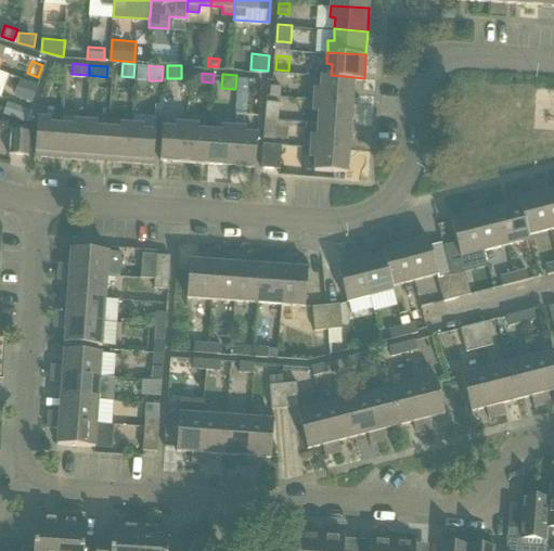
[(247,91),(248,76),(239,75),(237,91),(247,91)]
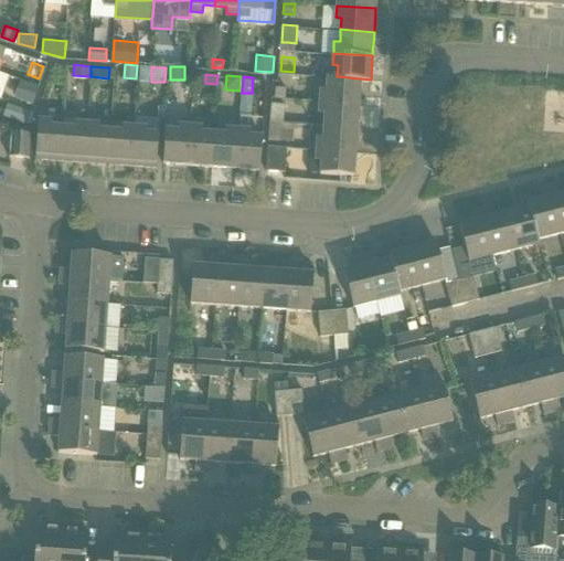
[(359,102),(360,78),(337,76),(327,76),(327,88),(320,87),(320,98),(320,99),(359,102)]
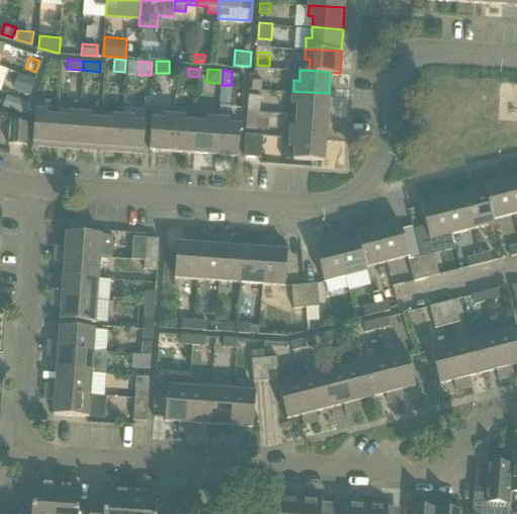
[(14,88),(30,94),(36,77),(20,71),(14,88)]
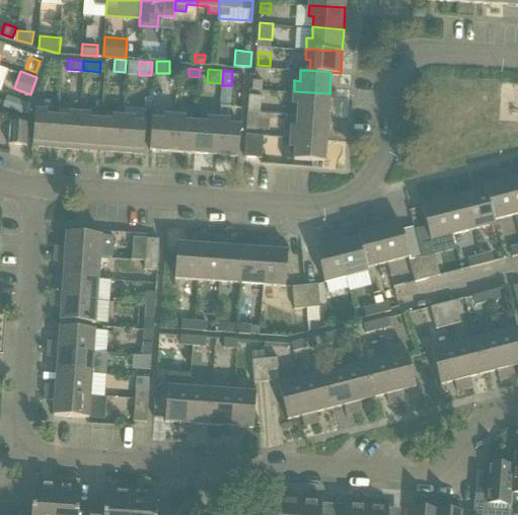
[(263,79),(252,78),(251,87),(262,88),(263,79)]
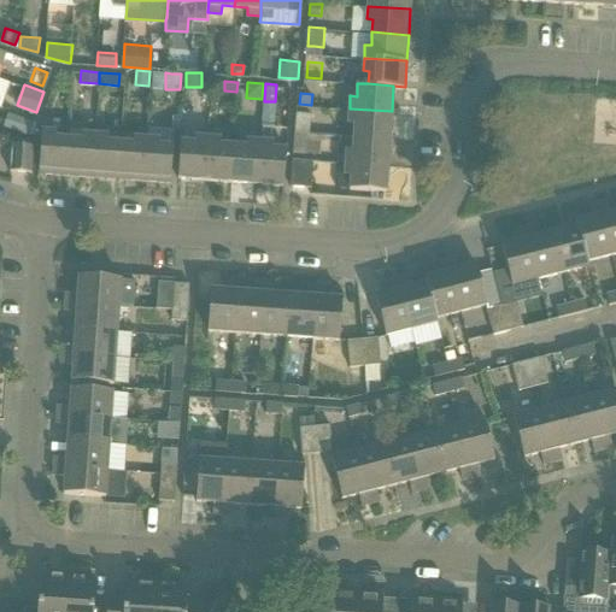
[(274,124),(275,101),(264,101),(262,123),(274,124)]
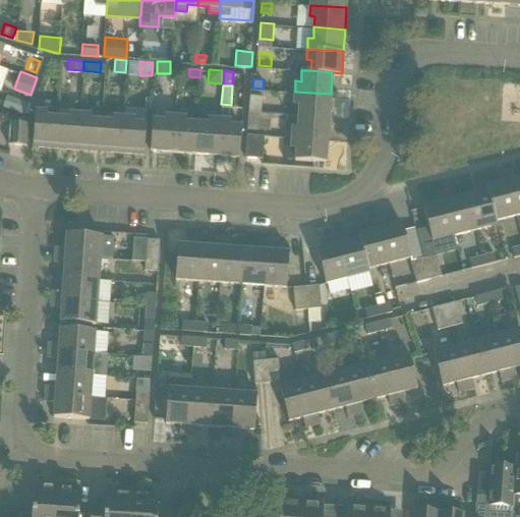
[(329,116),(331,94),(295,92),(294,103),(299,103),(298,113),(298,114),(329,116)]
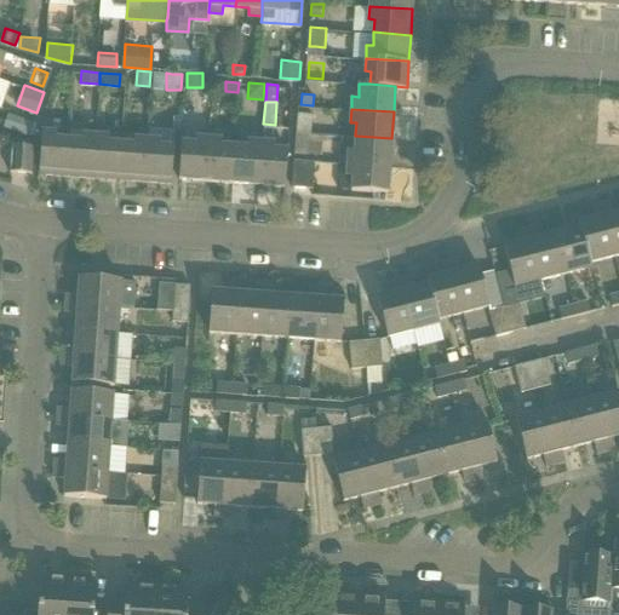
[(313,113),(299,111),(297,131),(310,132),(313,113)]
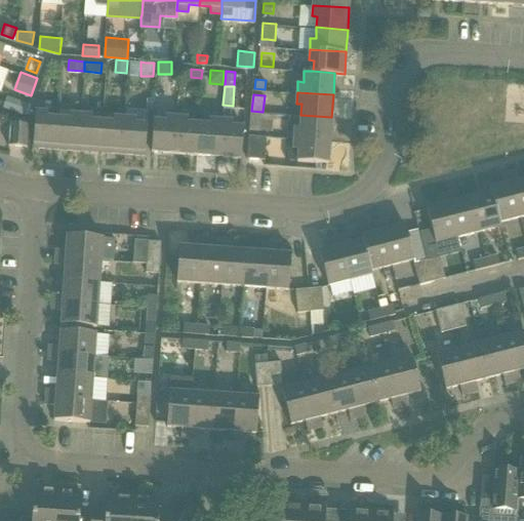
[(25,114),(25,113),(27,106),(29,102),(17,98),(13,110),(25,114)]
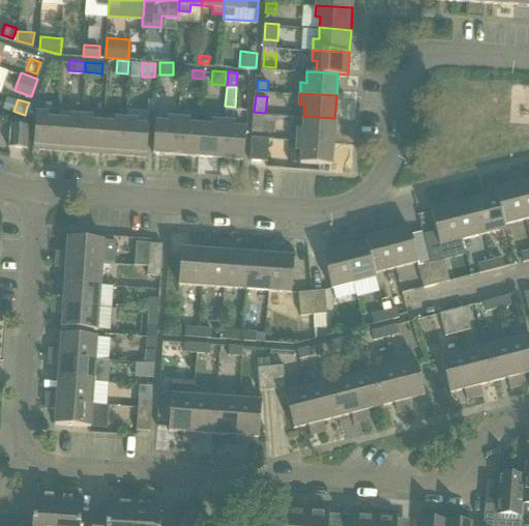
[(36,110),(33,147),(57,148),(59,117),(48,116),(48,111),(36,110)]
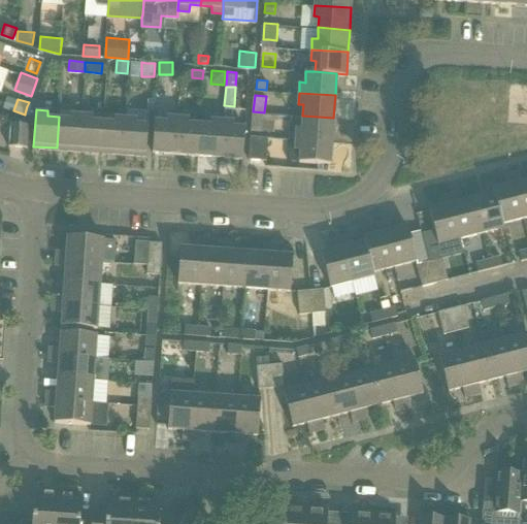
[(252,129),(263,130),(264,112),(253,111),(252,129)]
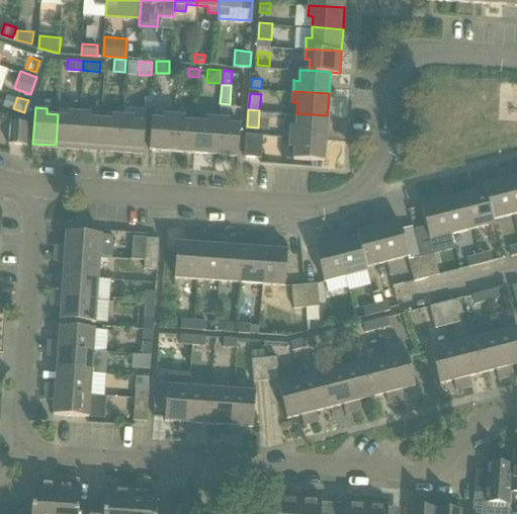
[(8,142),(27,143),(28,120),(0,110),(0,117),(10,121),(8,142)]
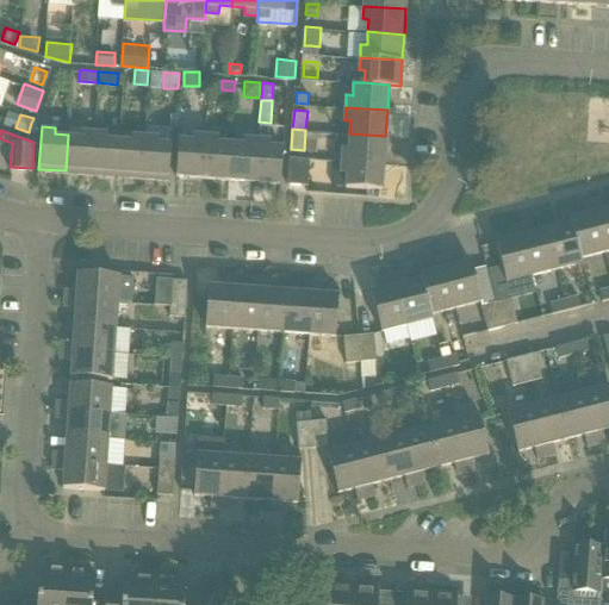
[(68,135),(66,170),(91,173),(94,130),(82,130),(82,136),(70,135),(68,135)]
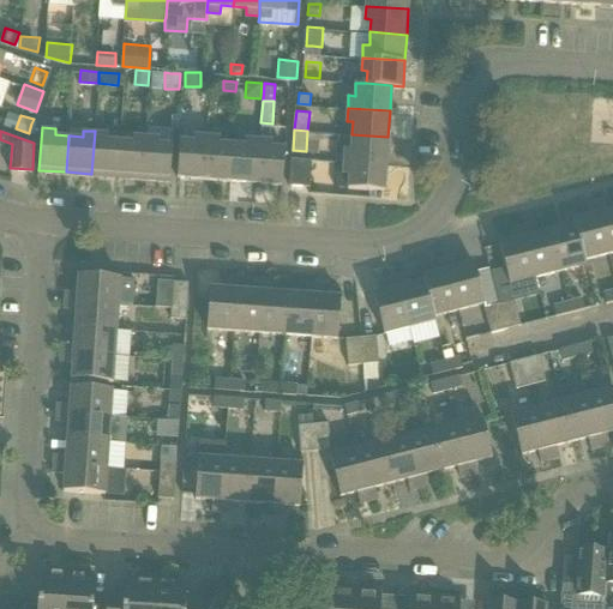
[(91,174),(118,176),(120,139),(121,133),(107,132),(95,131),(91,174)]
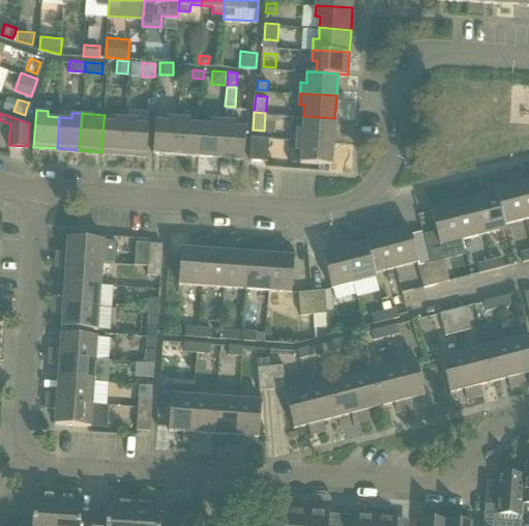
[(152,151),(176,153),(178,116),(167,115),(167,120),(155,120),(152,151)]
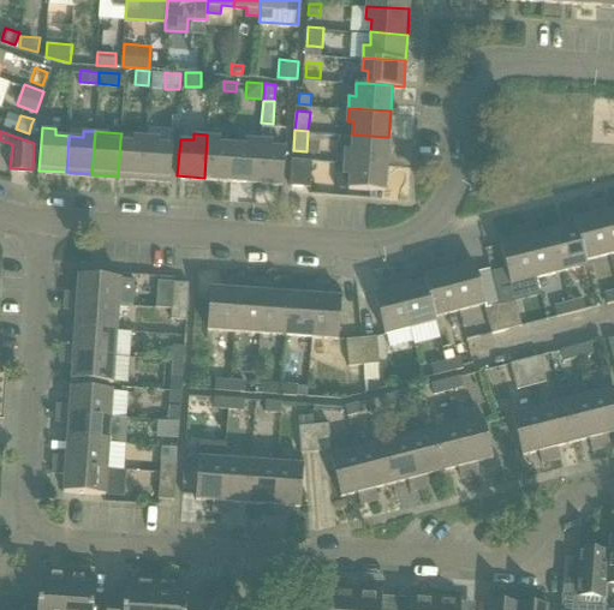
[(345,160),(387,162),(388,137),(352,135),(340,133),(338,160),(345,160)]
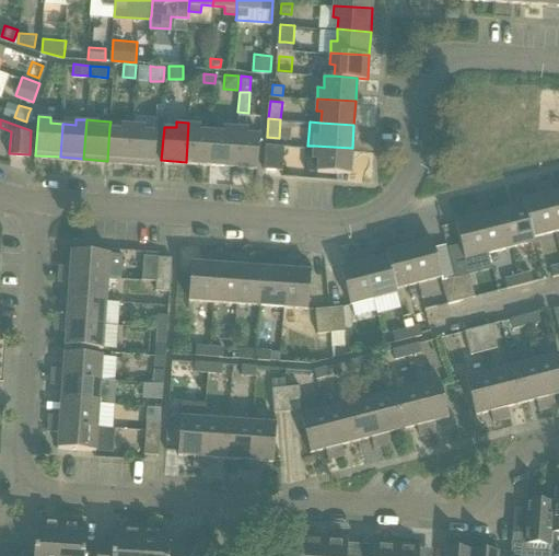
[(107,161),(130,162),(134,123),(121,123),(121,128),(109,127),(107,161)]
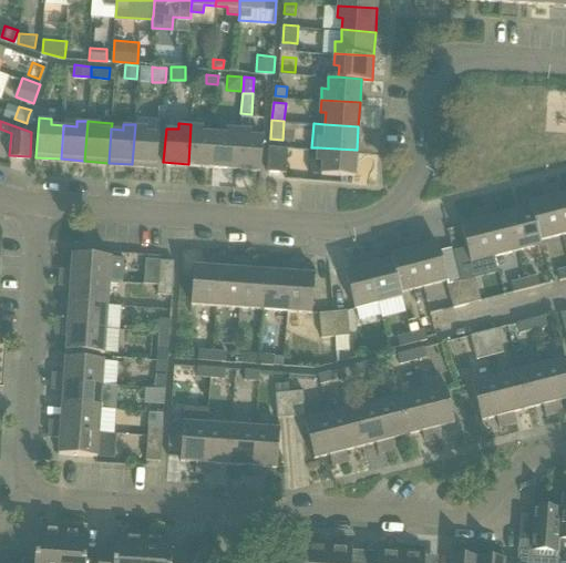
[(147,125),(135,124),(132,164),(156,166),(160,131),(146,131),(147,125)]
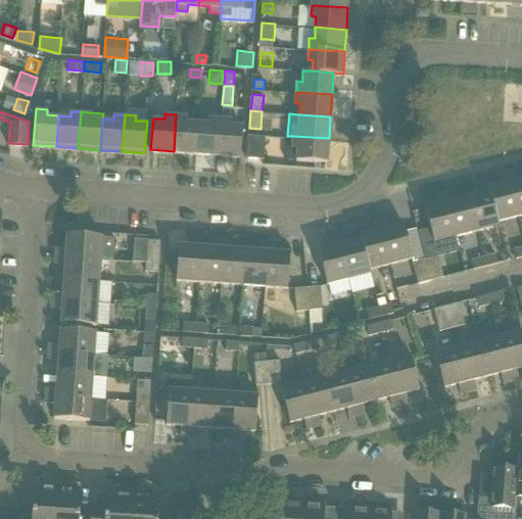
[(174,151),(195,152),(197,122),(187,121),(187,115),(176,114),(174,151)]
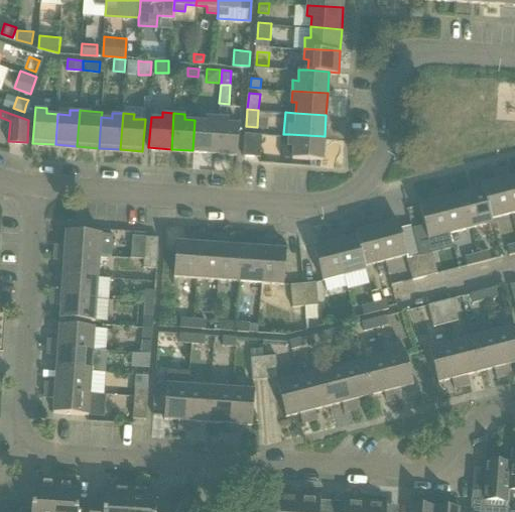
[(192,150),(215,152),(217,116),(208,115),(207,120),(195,120),(192,150)]
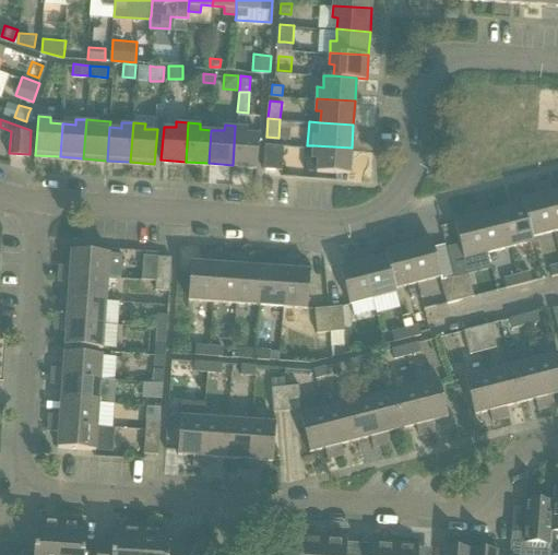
[(233,165),(257,166),(259,133),(247,132),(247,127),(235,126),(233,165)]
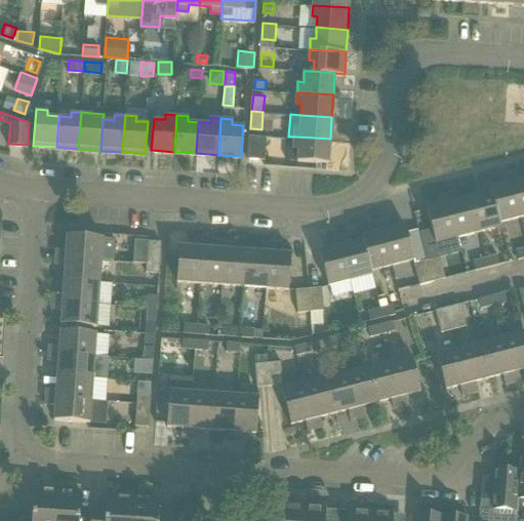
[(248,156),(266,158),(268,135),(250,133),(248,156)]
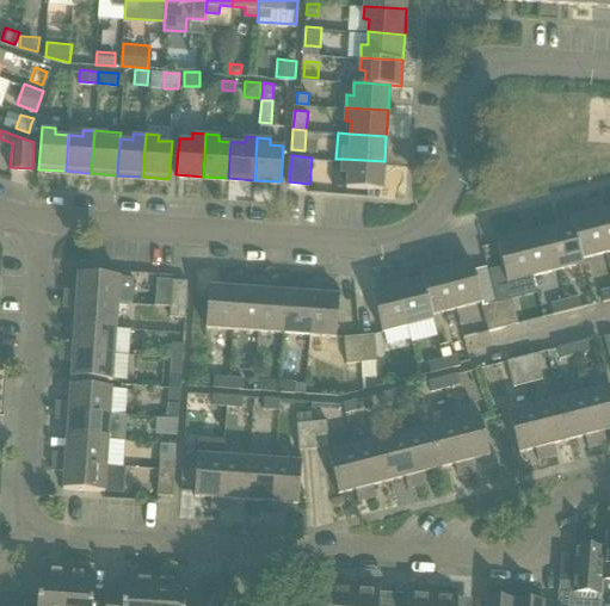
[(346,186),(382,189),(384,161),(343,159),(342,172),(347,172),(346,186)]
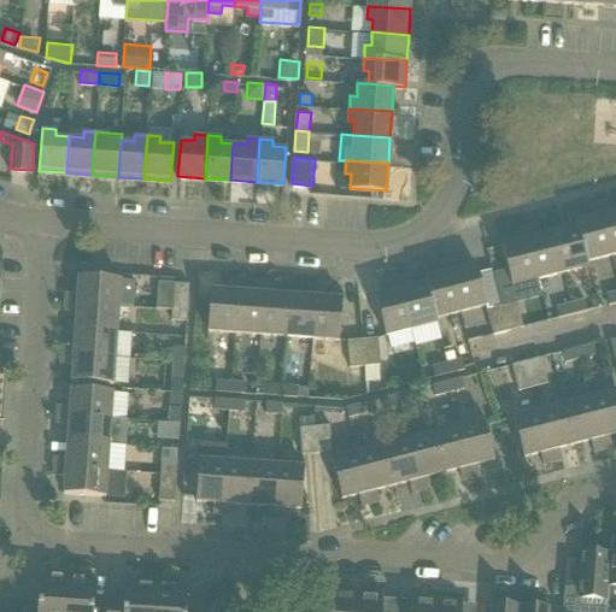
[(598,200),(612,253),(615,252),(615,207),(611,210),(608,198),(598,200)]
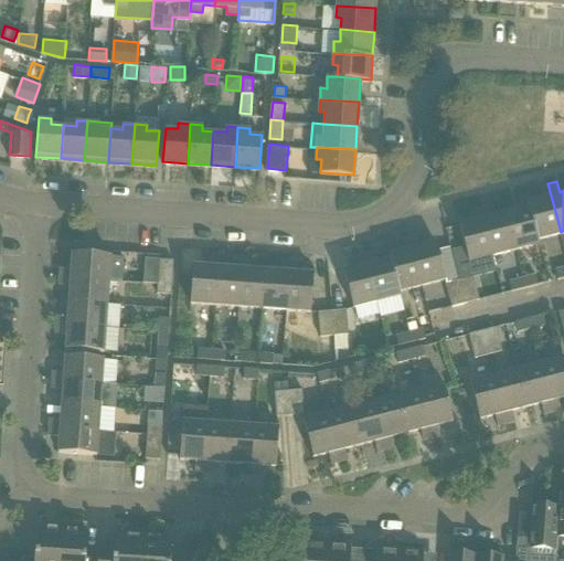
[(528,200),(539,242),(538,237),(561,232),(547,183),(540,186),(543,197),(529,200),(528,200)]
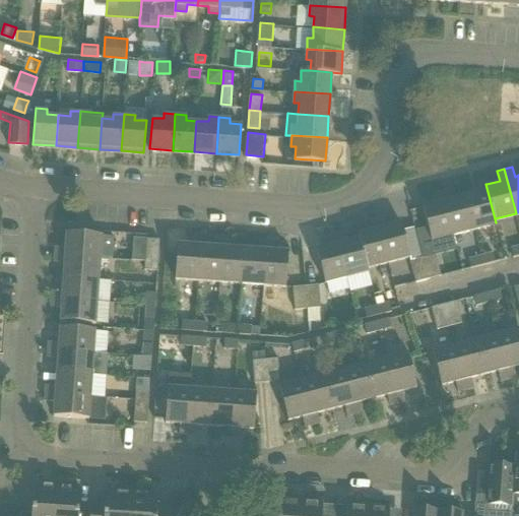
[(465,194),(474,228),(496,222),(485,184),(487,184),(484,178),(476,180),(479,190),(465,194)]
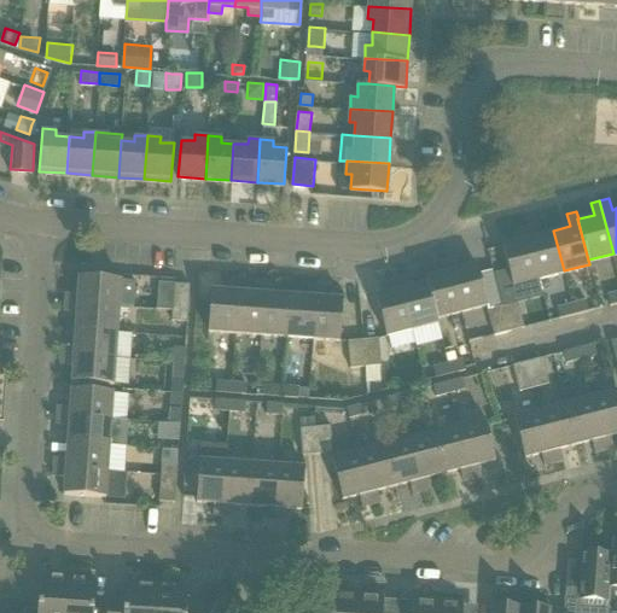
[(525,225),(539,278),(564,270),(553,231),(537,234),(534,222),(525,225)]
